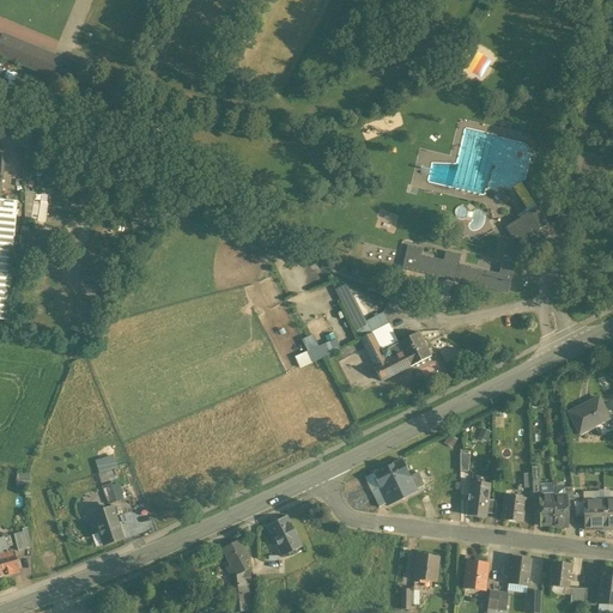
[(1,38),(0,38),(0,42),(46,61),(49,54),(2,35),(1,38)]
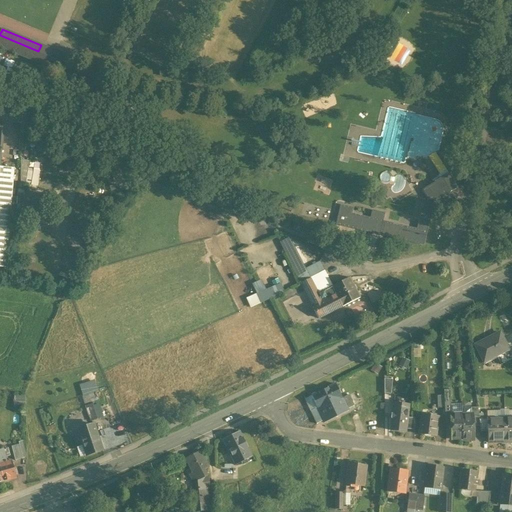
[(0,48),(47,67),(51,57),(61,62),(65,54),(41,45),(38,51),(0,35),(0,48)]
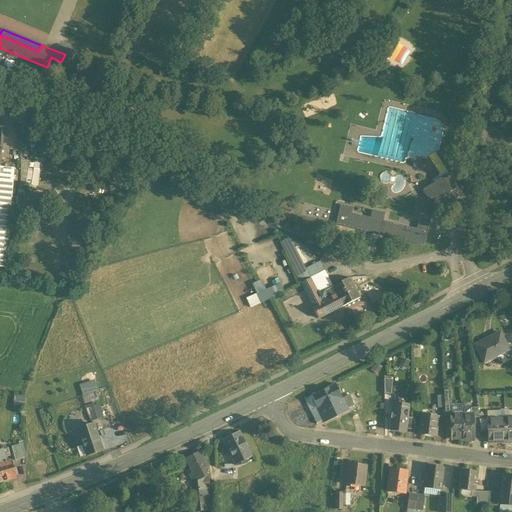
[(22,159),(21,183),(39,183),(39,169),(30,168),(30,160),(22,159)]
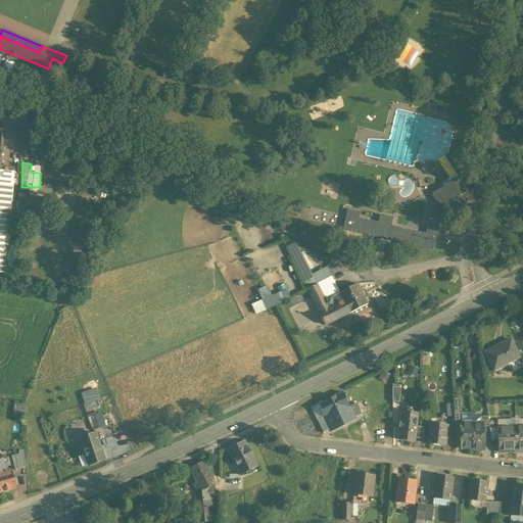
[(0,273),(6,274),(14,172),(0,171),(0,273)]
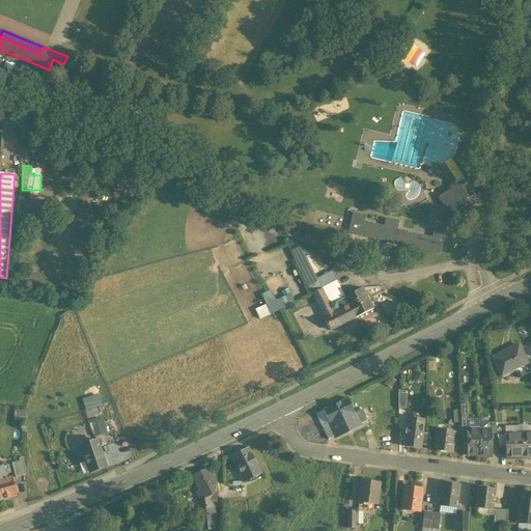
[(453,191),(442,198),(448,207),(452,208),(468,199),(474,195),(465,179),(451,189),(453,191)]
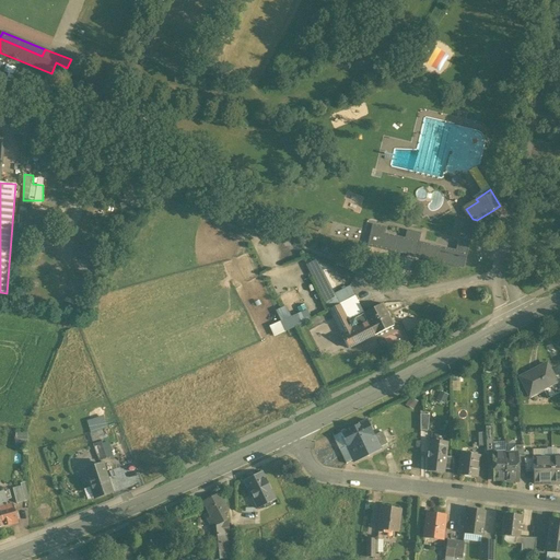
[(500,206),(493,210),(497,216),(501,213),(502,209),(500,206)]
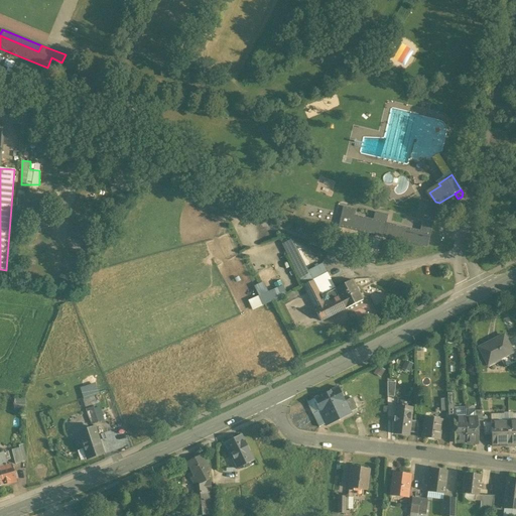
[(433,208),(426,206),(422,225),(431,227),(435,208),(433,208)]
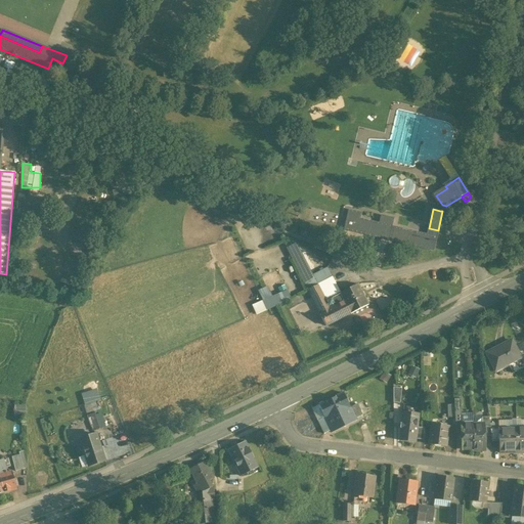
[(394,218),(381,215),(380,220),(379,224),(385,225),(392,227),(394,218)]
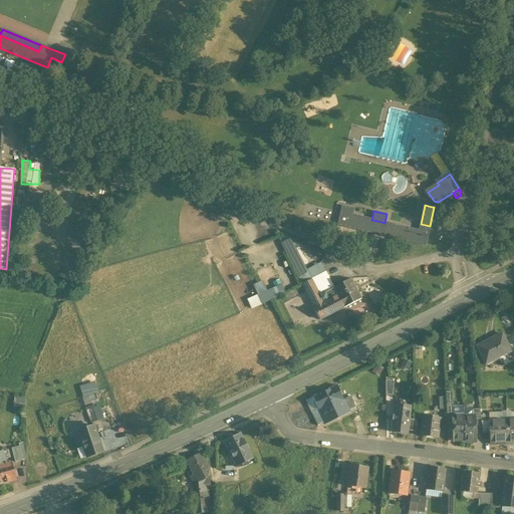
[(341,213),(338,225),(374,234),(377,221),(371,220),(349,215),(341,213)]
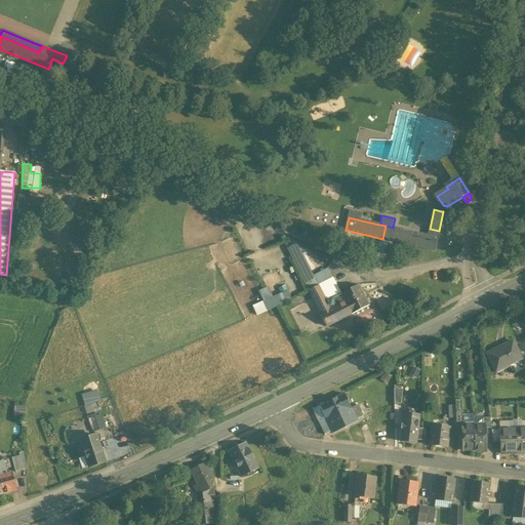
[(393,228),(386,226),(382,239),(401,243),(406,244),(413,246),(434,251),(437,238),(428,236),(408,232),(393,228)]
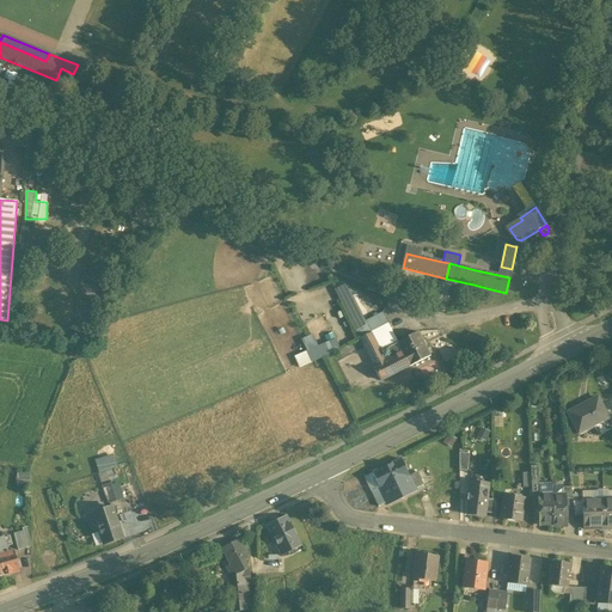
[(509,277),(512,269),(501,267),(499,275),(509,277)]
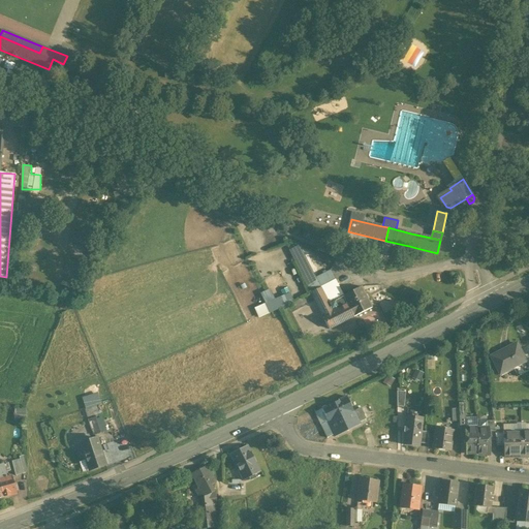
[(290,255),(311,294),(321,288),(316,280),(301,250),(290,255)]
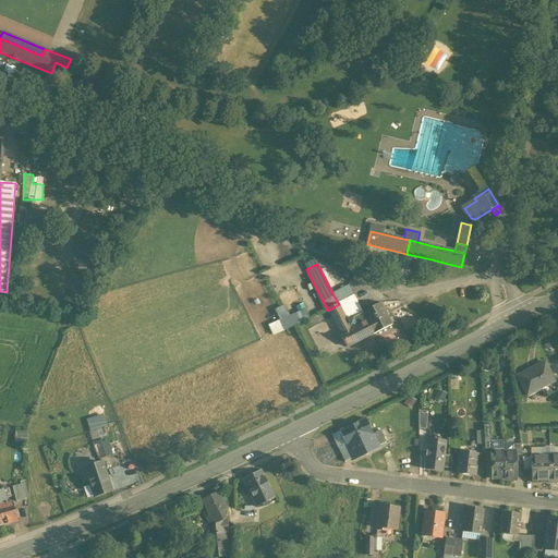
[(349,287),(339,292),(344,302),(353,298),(354,296),(349,287)]
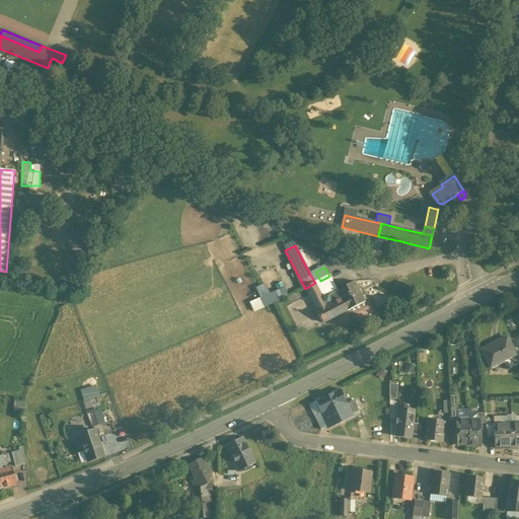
[(315,272),(310,275),(315,283),(320,281),(315,272)]
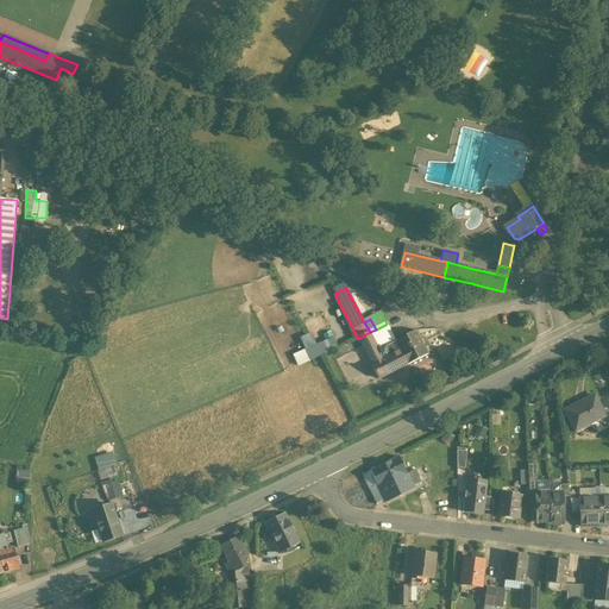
[(376,330),(370,332),(384,362),(400,353),(395,343),(385,325),(376,330)]
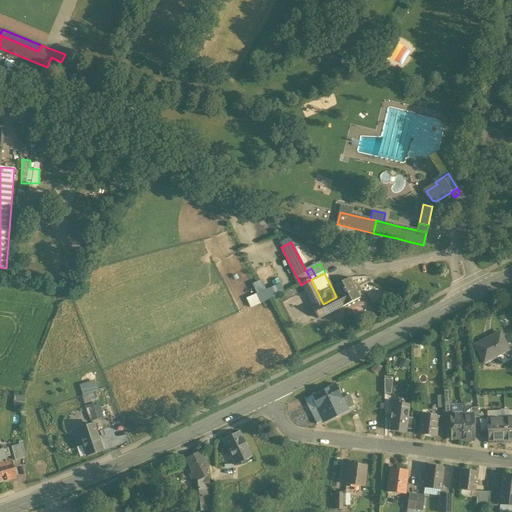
[(251,307),(286,293),(282,282),(266,289),(263,279),(253,283),(257,293),(247,297),(251,307)]
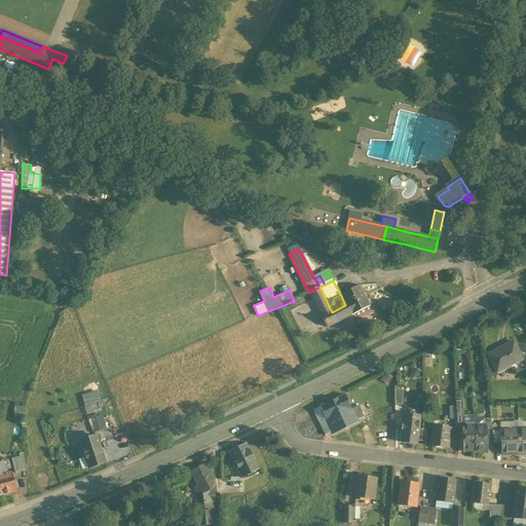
[(351,315),(345,305),(332,312),(320,287),(309,293),(328,328),(351,315)]
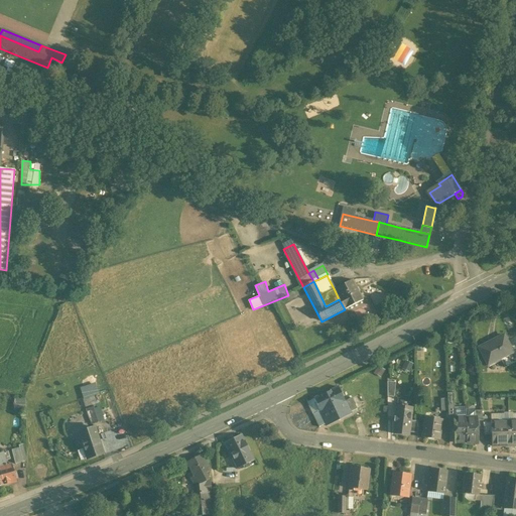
[(353,281),(335,290),(339,299),(345,309),(345,310),(363,300),(353,281)]
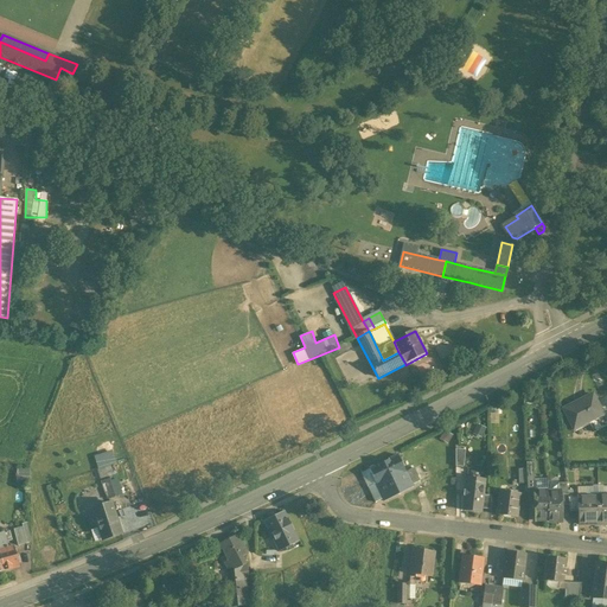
[(594,397),(564,413),(575,432),(592,422),(604,416),(594,397)]
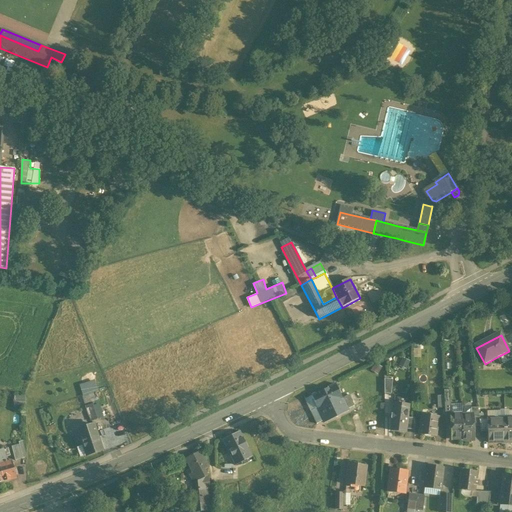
[(95,385),(94,381),(80,385),(83,396),(97,391),(95,385)]
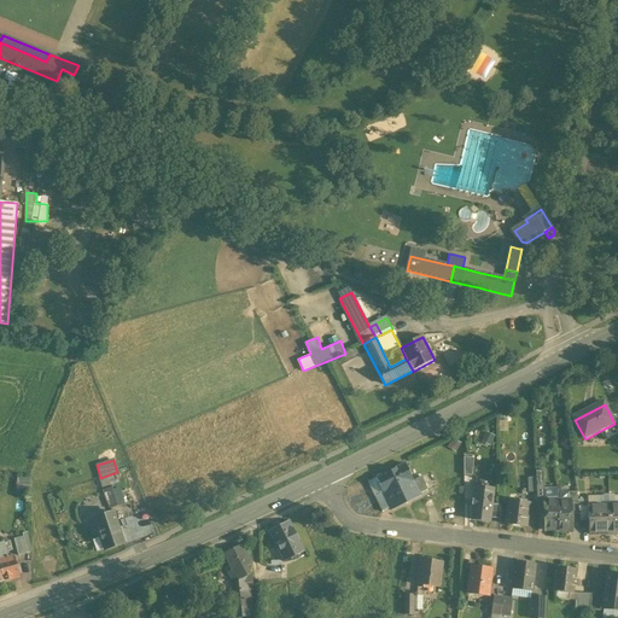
[(404,465),(377,481),(394,512),(421,496),(404,465)]
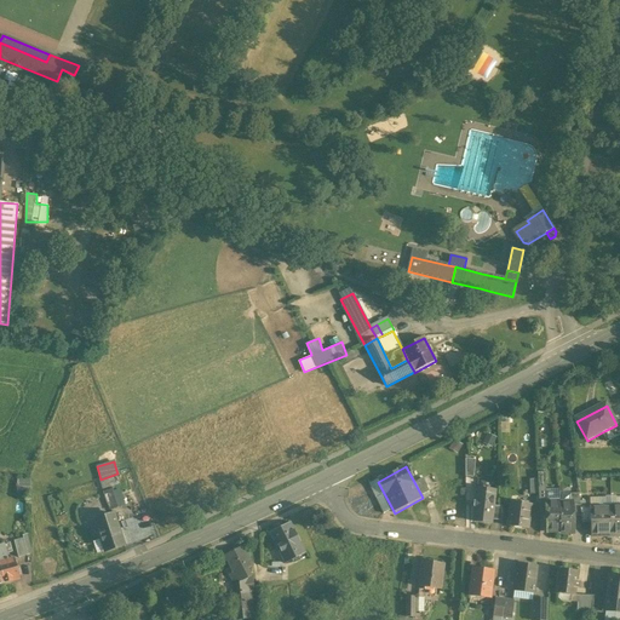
[(539,478),(530,478),(530,492),(545,492),(545,471),(539,472),(539,478)]
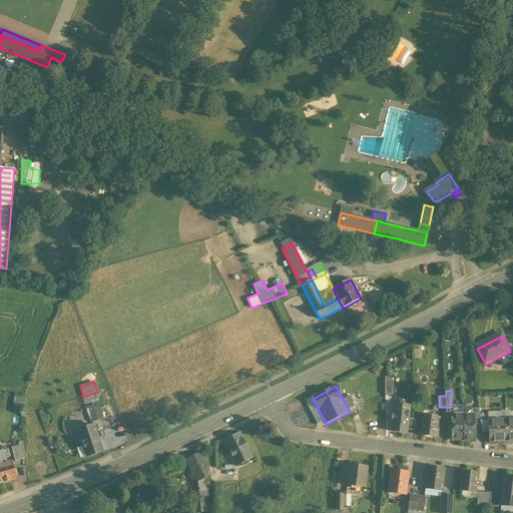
[(88,398),(90,404),(96,402),(93,394),(82,398),(83,400),(88,398)]
